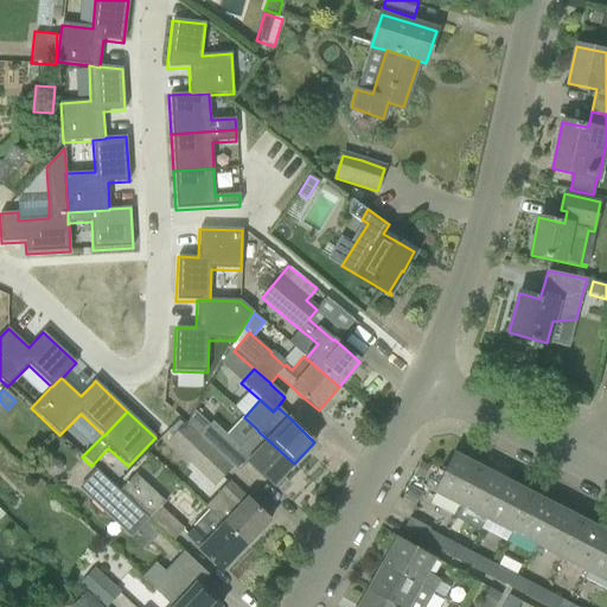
[(193,411),(186,425),(196,433),(198,435),(208,425),(193,411)]
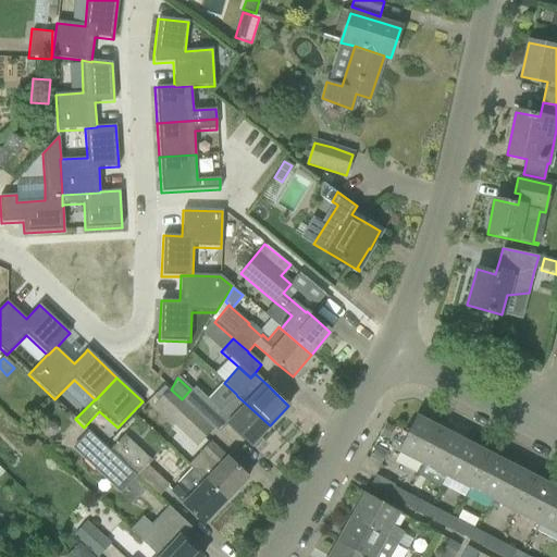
[(182,399),(190,408),(194,411),(195,411),(214,429),(223,420),(225,418),(220,411),(194,386),(190,390),(182,399)]
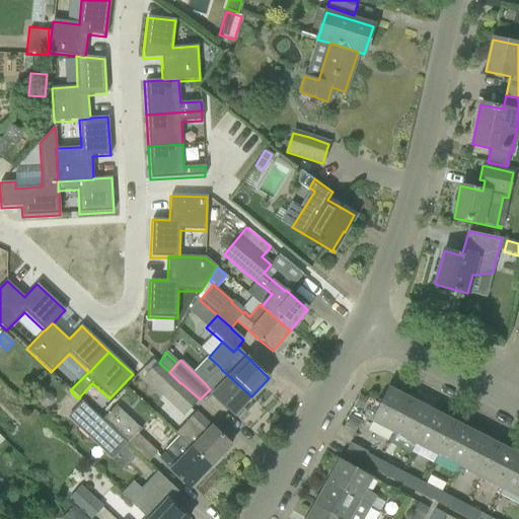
[(162,396),(177,380),(169,372),(167,370),(159,363),(157,365),(154,361),(144,371),(147,376),(143,379),(162,396)]
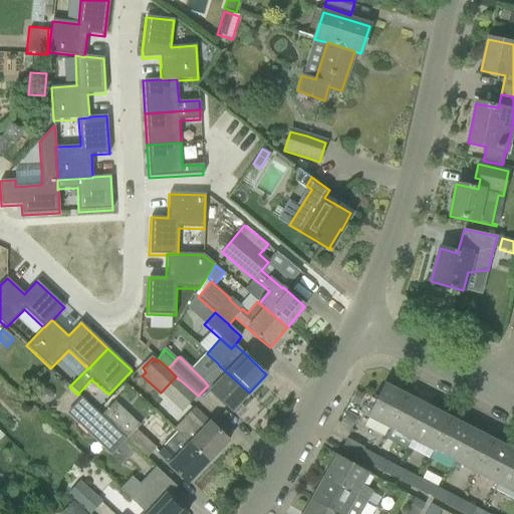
[(219,365),(218,363),(203,379),(208,386),(206,388),(216,398),(231,412),(249,393),(228,373),(219,365)]
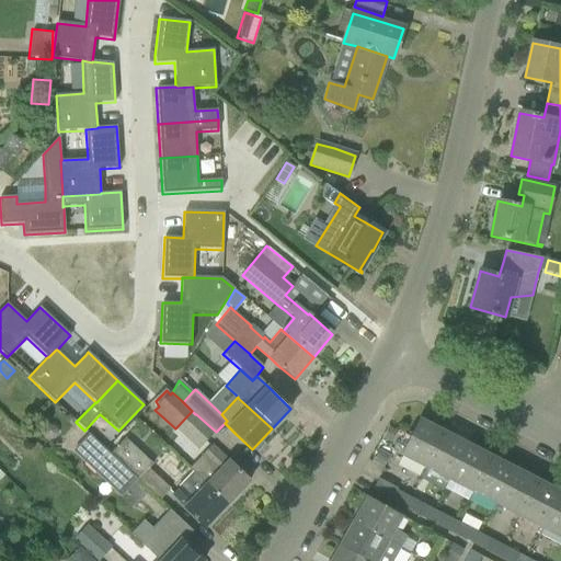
[(402,455),(426,468),(444,433),(420,421),(402,455)]
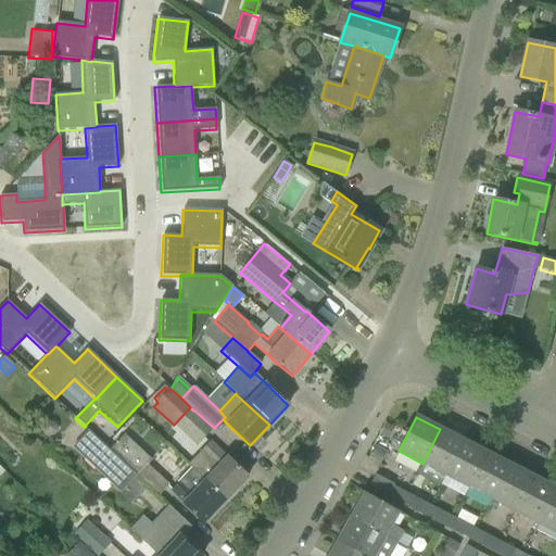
[(47,422),(42,427),(42,432),(47,436),(52,436),(55,431),(55,426),(51,422),(47,422)]
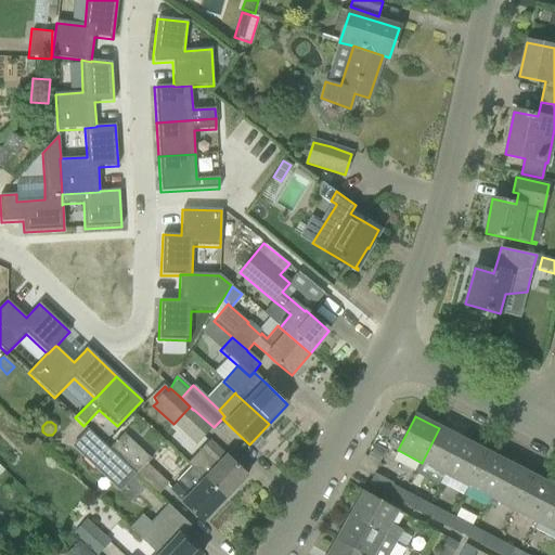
[(384,422),(377,434),(385,437),(391,425),(384,422)]
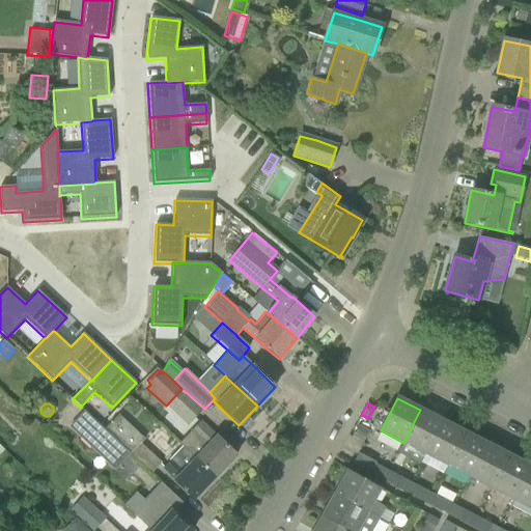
[(403,443),(425,454),(442,421),(420,410),(403,443)]
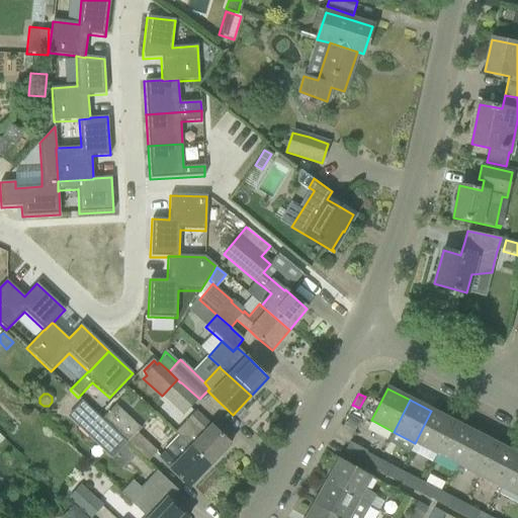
[(127,443),(102,420),(92,410),(90,412),(82,404),(69,416),(78,425),(77,426),(94,442),(97,439),(115,455),(127,443)]
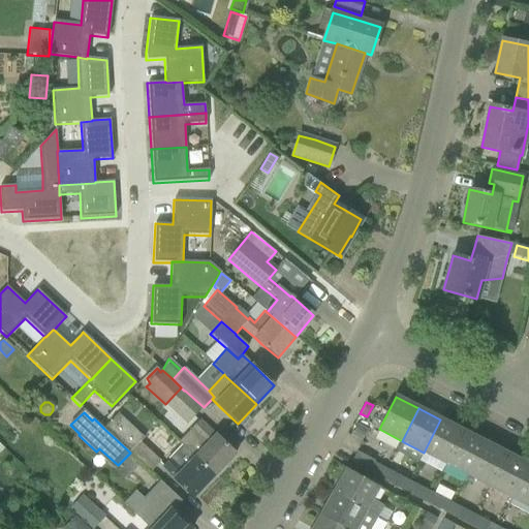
[(151,473),(161,462),(141,443),(145,438),(118,414),(104,429),(130,453),(151,473)]
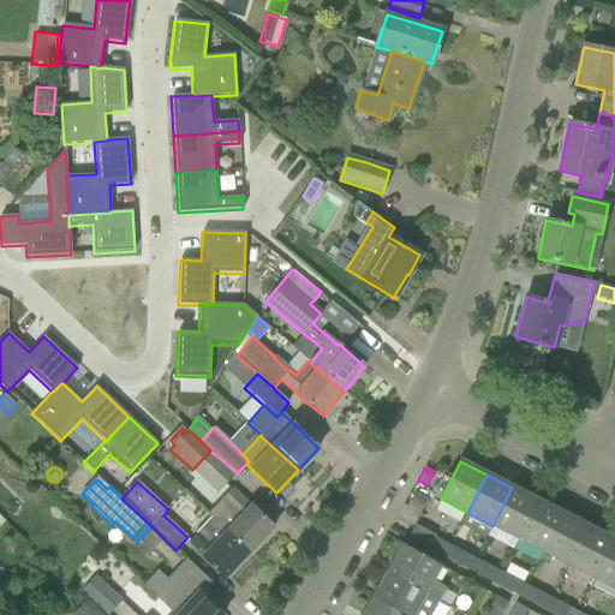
[(493,526),(518,539),(538,501),(512,488),(493,526)]
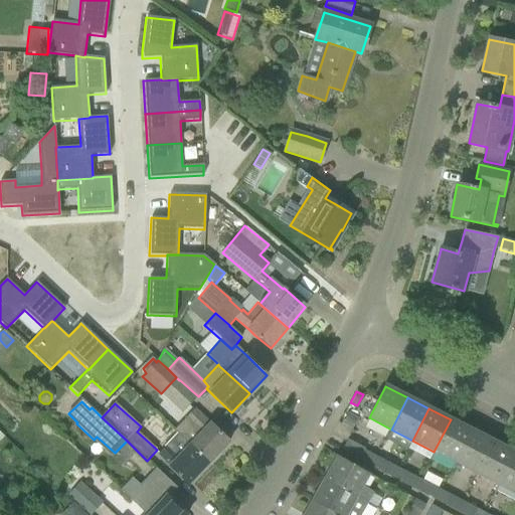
[(177,435),(208,463),(228,442),(210,423),(209,424),(198,412),(177,435)]
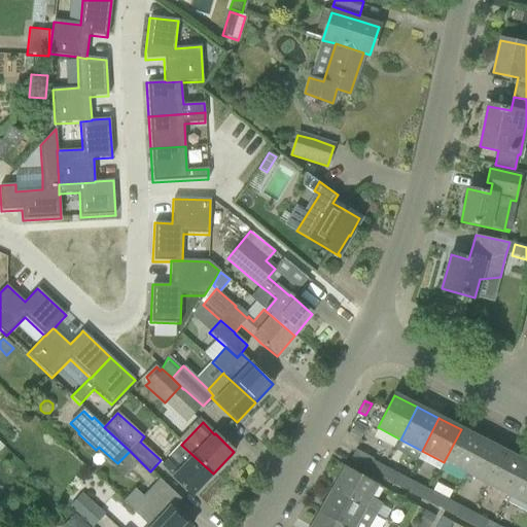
[(354,423),(348,433),(358,440),(364,429),(354,423)]
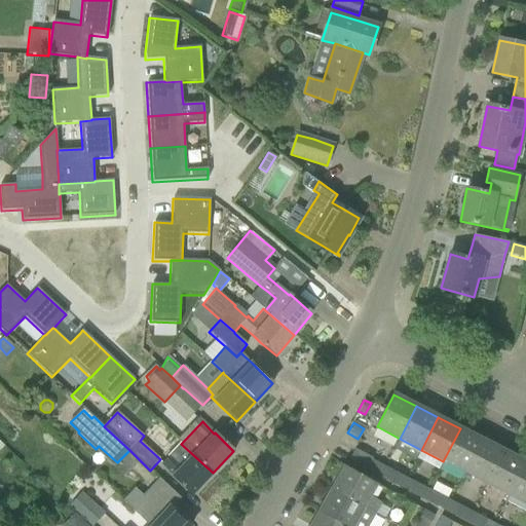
[(443,461),(465,473),(482,440),(460,428),(443,461)]
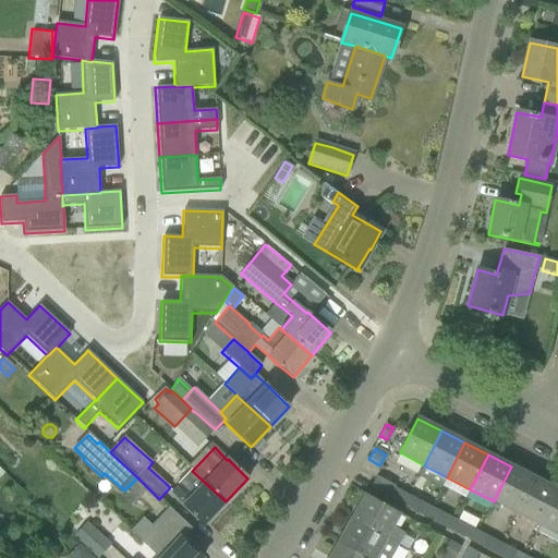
[(494,501),(517,513),(534,478),(511,466),(494,501)]
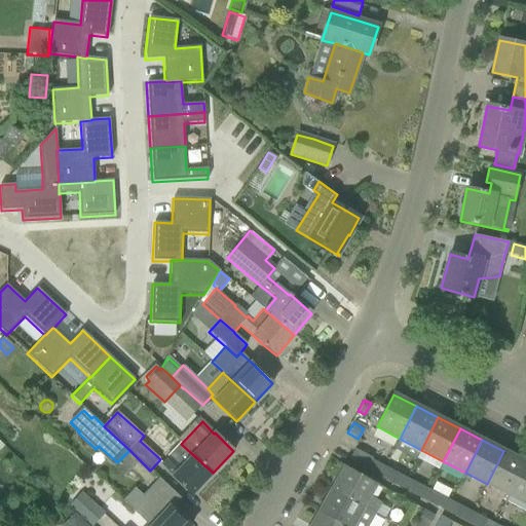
[(173,477),(177,481),(192,495),(213,473),(181,444),(161,464),(174,477),(173,477)]
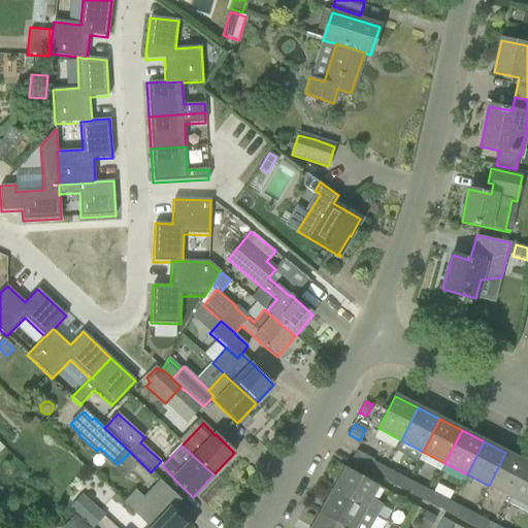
[(373,462),(374,461),(356,451),(350,463),(367,473),(381,480),(386,469),(373,462)]
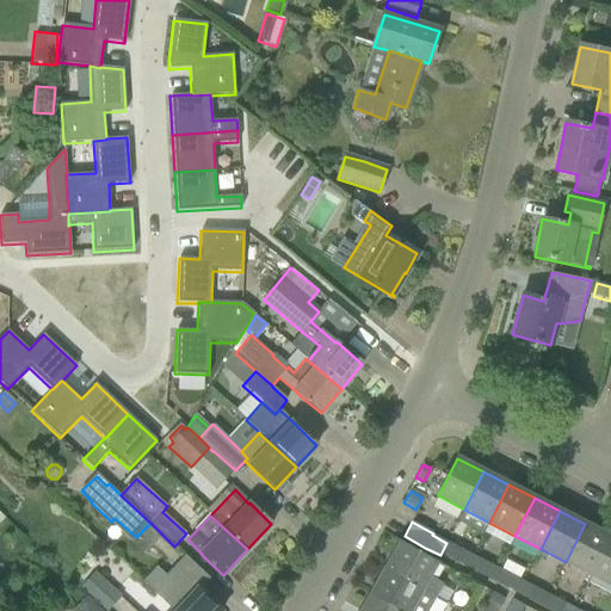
[(591,575),(610,537),(585,524),(566,562),(591,575)]
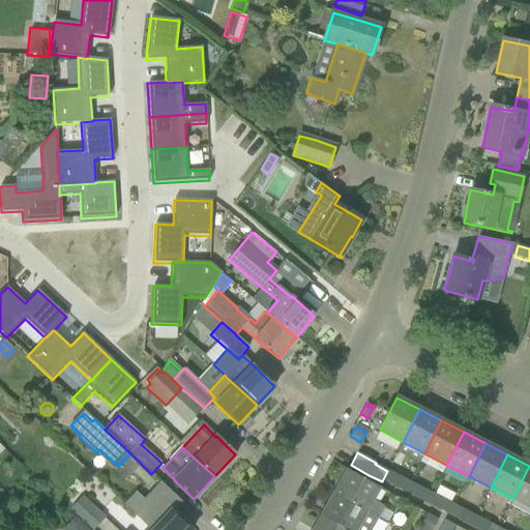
[(512,499),(517,501),(529,507),(529,466),(512,499)]
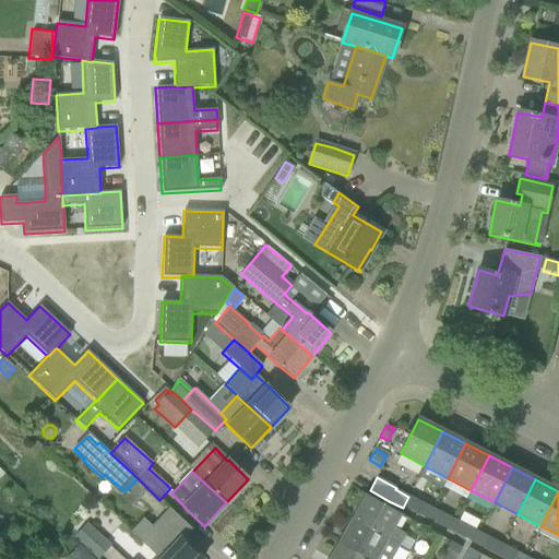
[(401,514),(367,496),(353,521),(399,547),(405,535),(392,528),(401,514)]
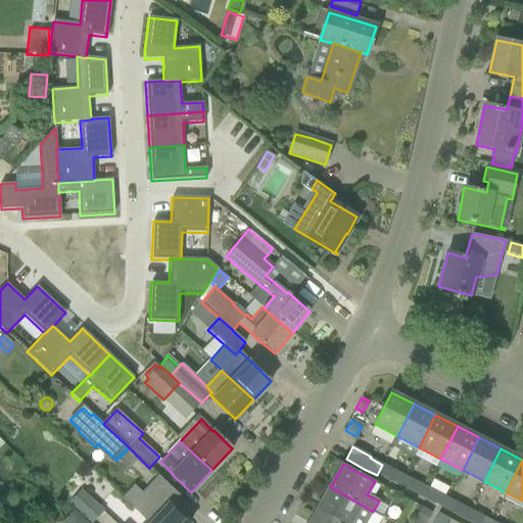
[(396,471),(382,465),(377,475),(390,482),(396,471)]
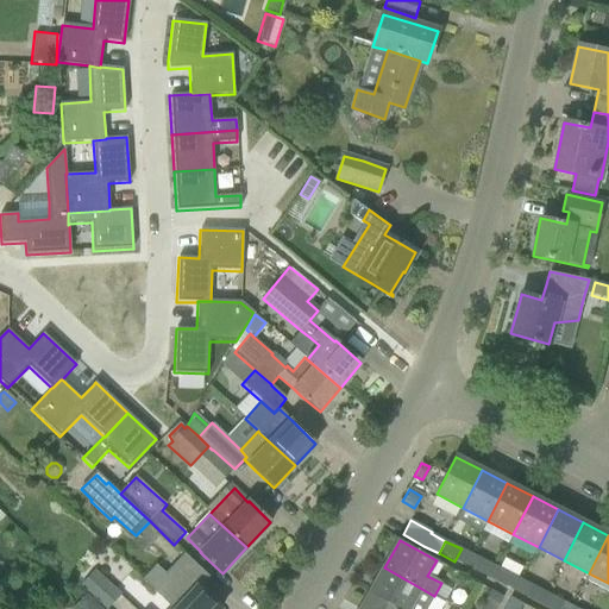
[(479,559),(473,571),(489,579),(496,567),(479,559)]
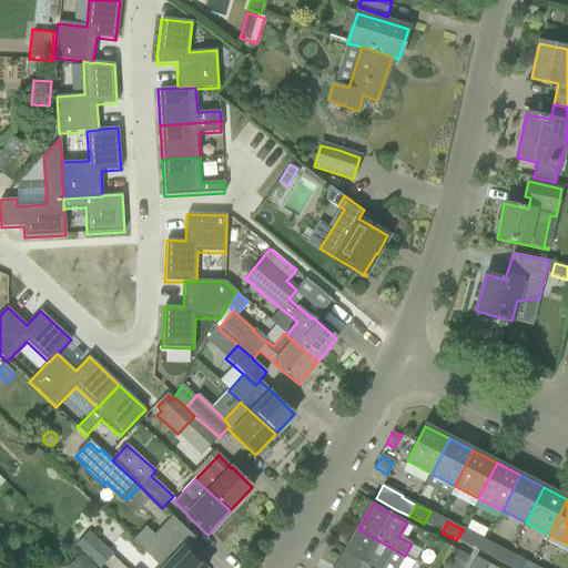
[(144,553),(160,567),(205,567),(206,567),(190,553),(183,546),(183,547),(163,527),(154,536),(142,550),(144,553)]
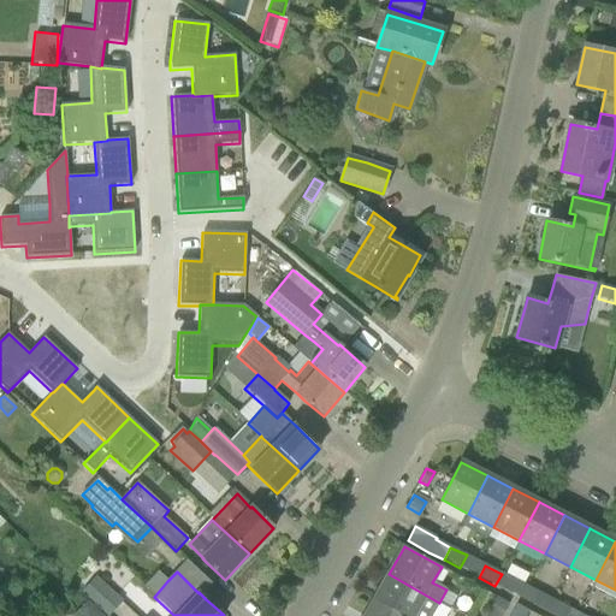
[(389,574),(374,600),(400,615),(432,615),(439,603),(389,574)]
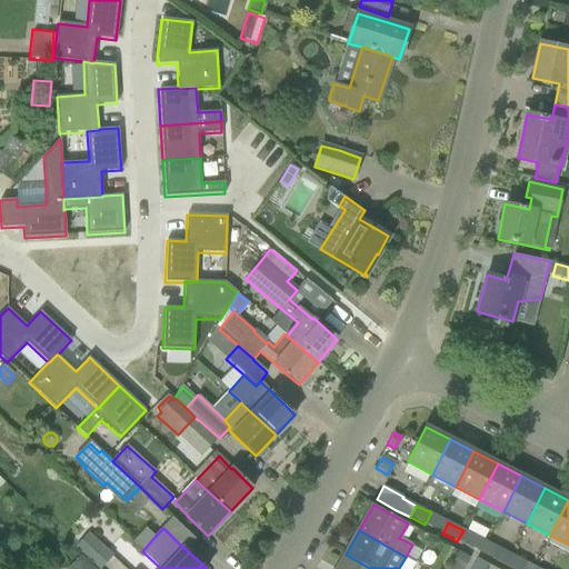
[(457,541),(477,551),(481,553),(487,542),(463,530),(457,541)]
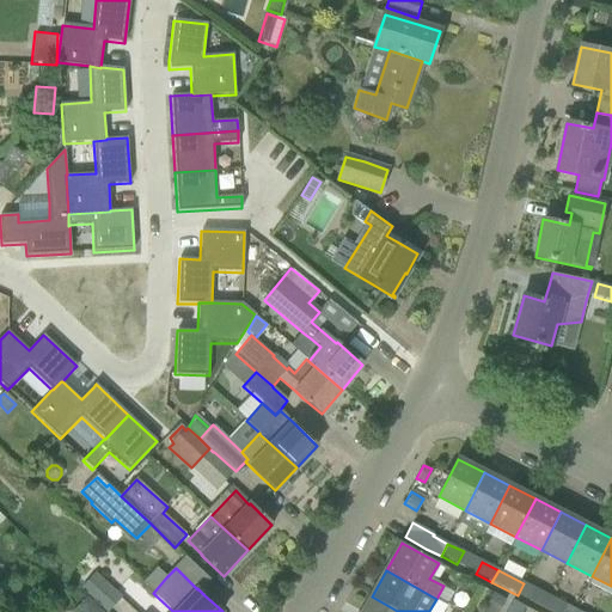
[(96,574),(81,588),(106,611),(110,611),(123,599),(96,574)]
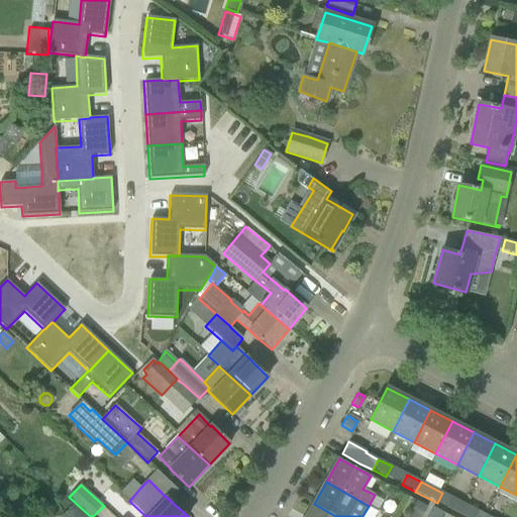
[(437,503),(445,507),(459,514),(464,504),(442,493),(437,503)]
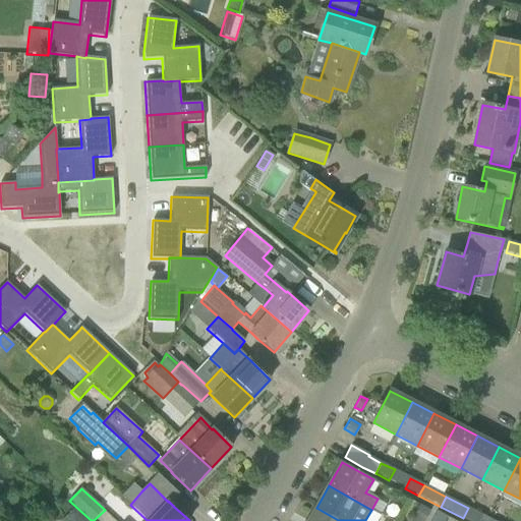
[(414,520),(424,520),(430,512),(420,506),(415,515),(417,517),(414,520)]
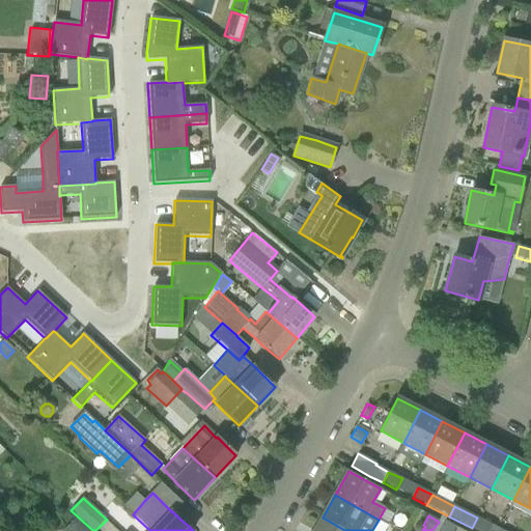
[(62,530),(90,530),(76,518),(62,530)]
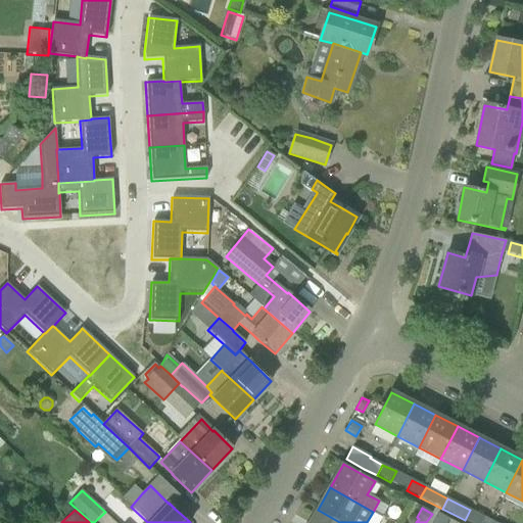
[(339,522),(318,510),(310,522),(339,522)]
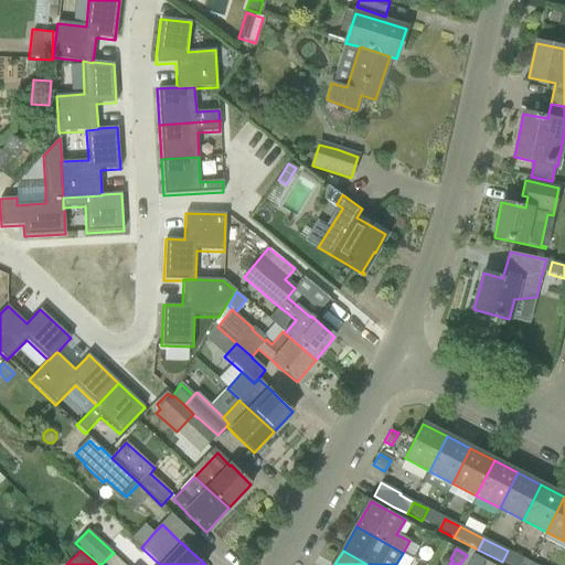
[(508,551),(502,562),(508,564),(529,564),(531,563),(508,551)]
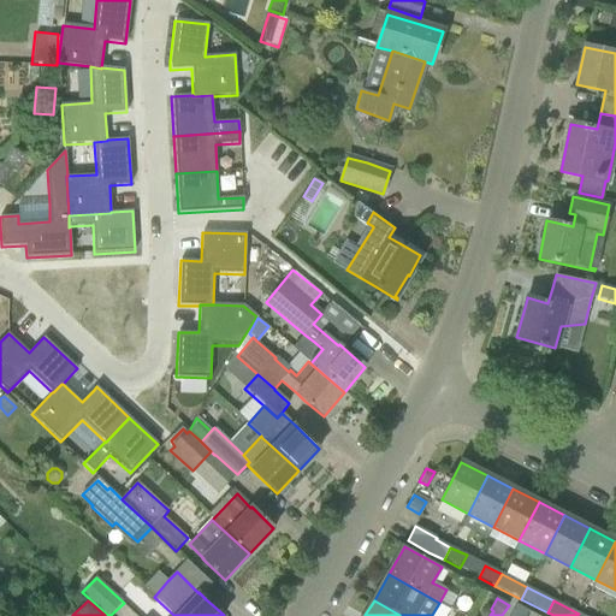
[(42,615),(64,615),(52,605),(42,615)]
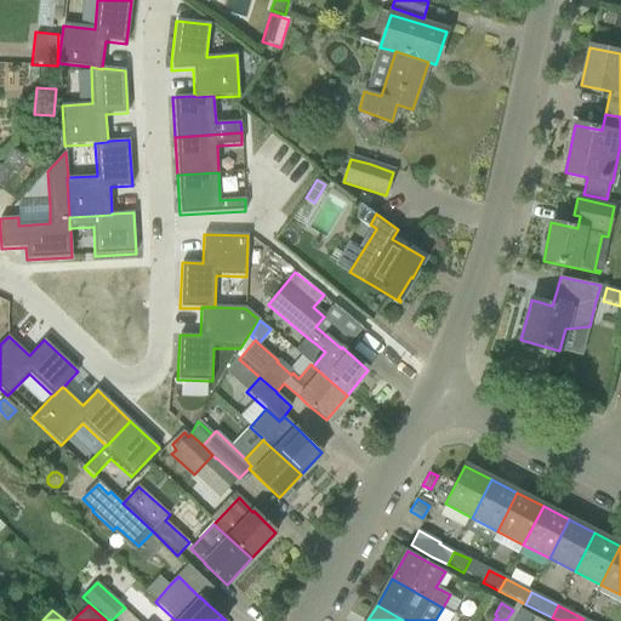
[(530,620),(533,616),(520,610),(514,620),(530,620)]
